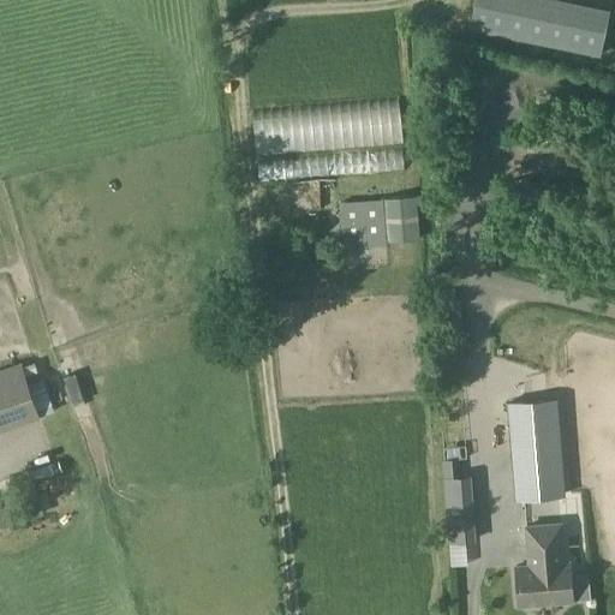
[(610,10),(563,0),(475,0),(470,28),(601,55),(610,10)]
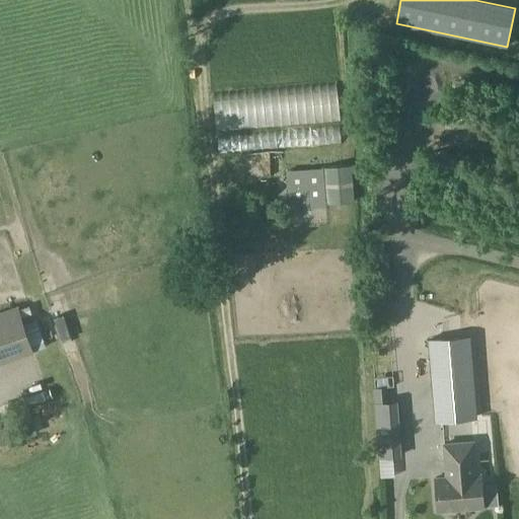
[(351,164),(322,166),(325,203),(354,201),(351,164)]
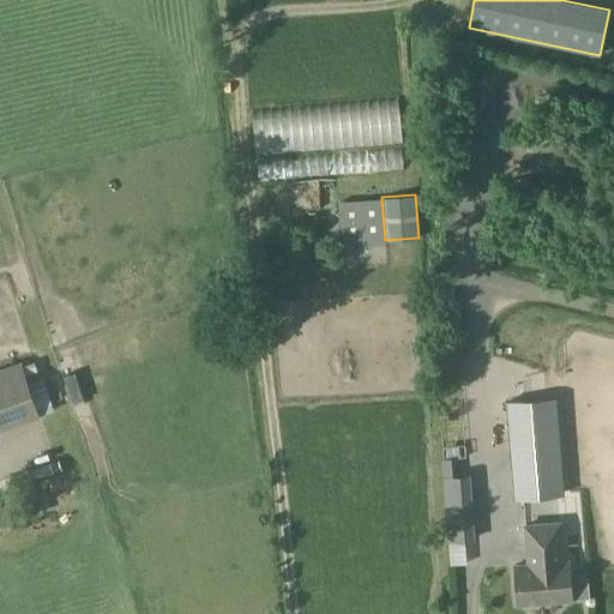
[(385,240),(381,202),(339,205),(343,244),(385,240)]
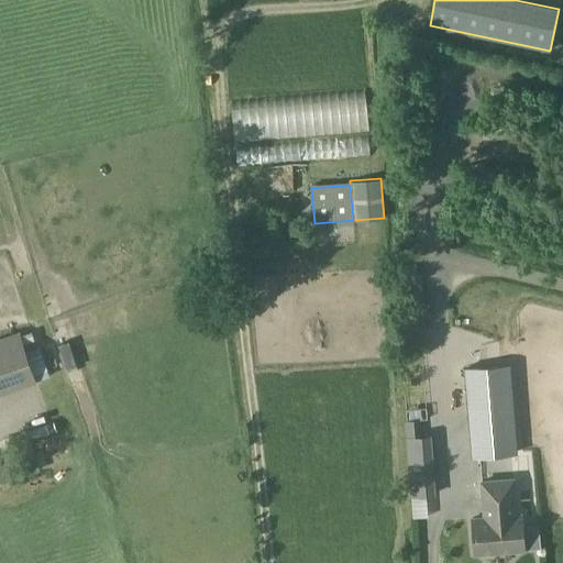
[(34,374),(20,333),(0,339),(0,393),(36,381),(34,374)]
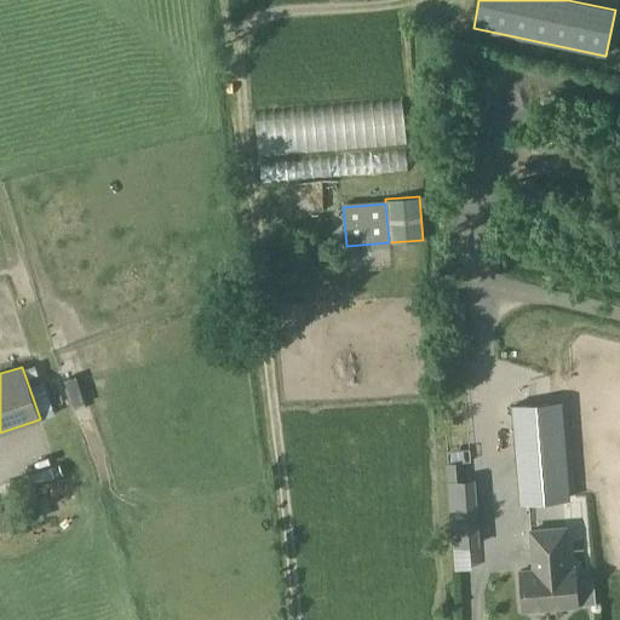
[(514,406),(522,503),(570,498),(562,401),(514,406)]
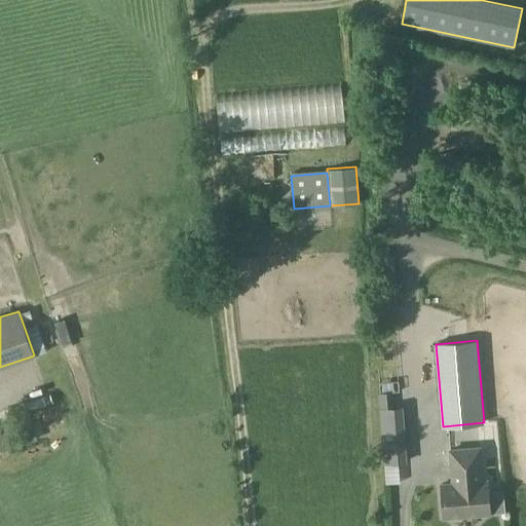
[(379,393),(380,408),(389,407),(388,392),(379,393)]
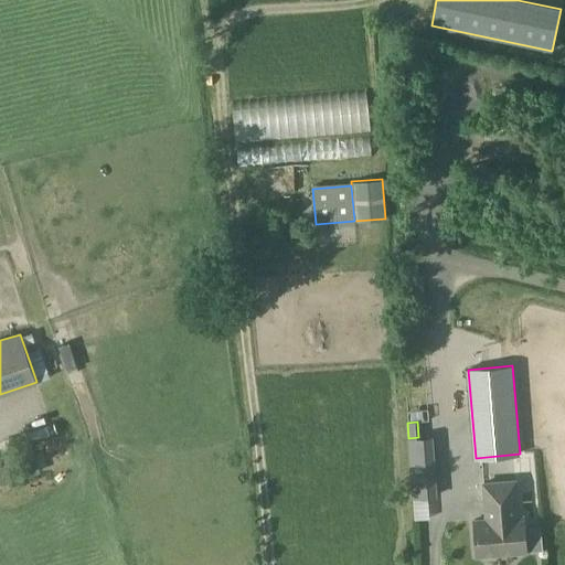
[(54,424),(0,441),(0,446),(2,452),(57,434),(54,424)]
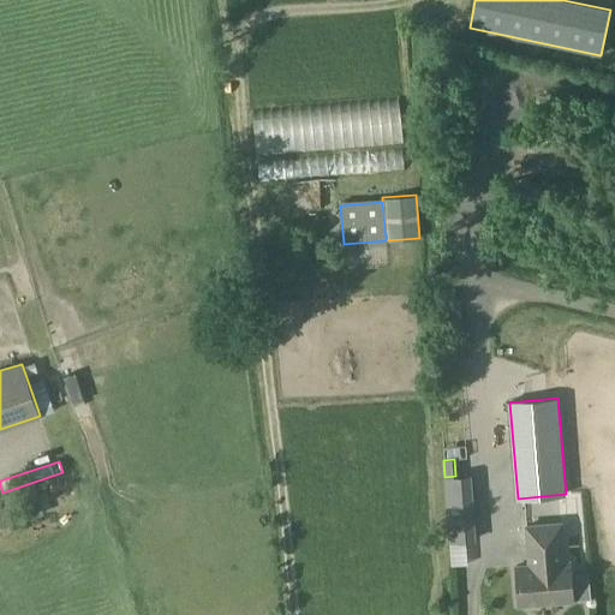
[(531,565),(517,566),(520,604),(525,604),(529,607),(537,607),(541,603),(567,601),(566,587),(573,586),(571,562),(565,562),(562,524),(527,526),(531,565)]
